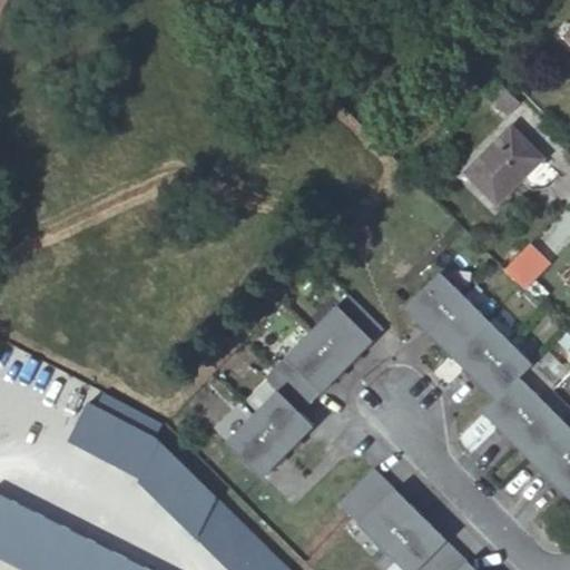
[(542,158),(511,126),(465,172),(497,204),(542,158)]
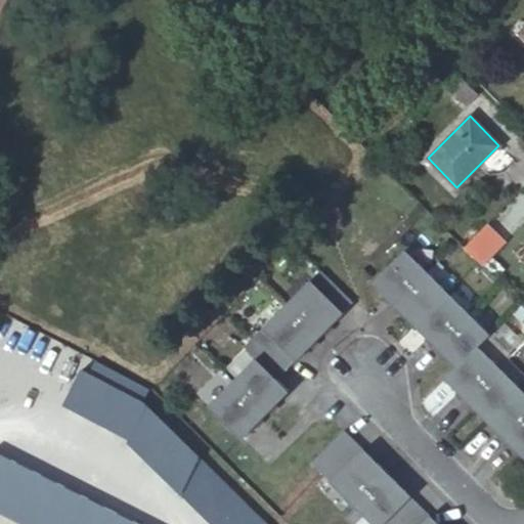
[(487,224),(464,248),(478,261),(482,265),(506,242),(487,224)]
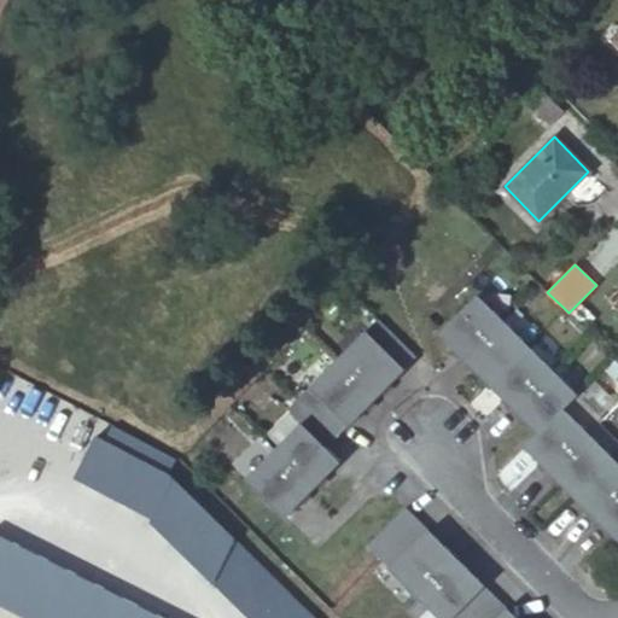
[(528,344),(477,295),(439,333),(490,383),(528,344)]
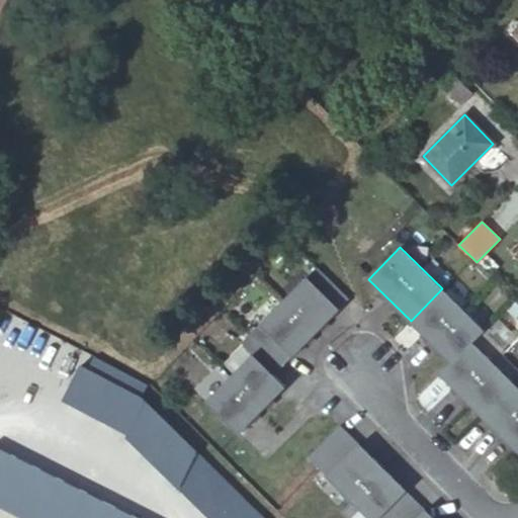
[(349,298),(318,267),(284,299),(285,299),(317,332),(349,298)]
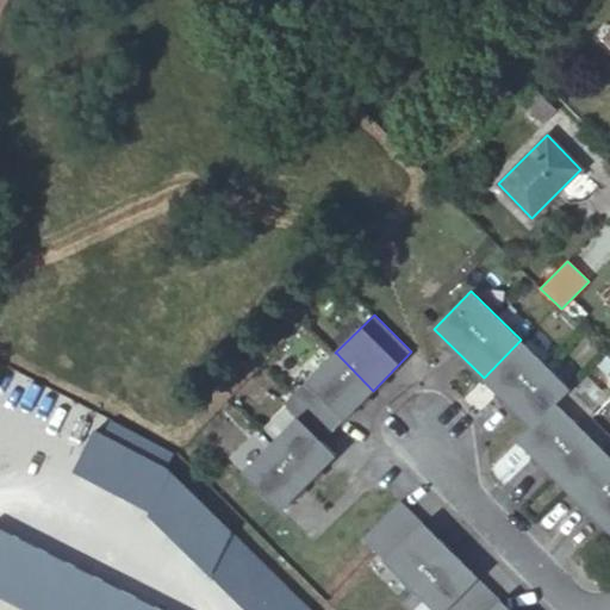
[(521,340),(484,378),(508,402),(546,365),(521,340)]
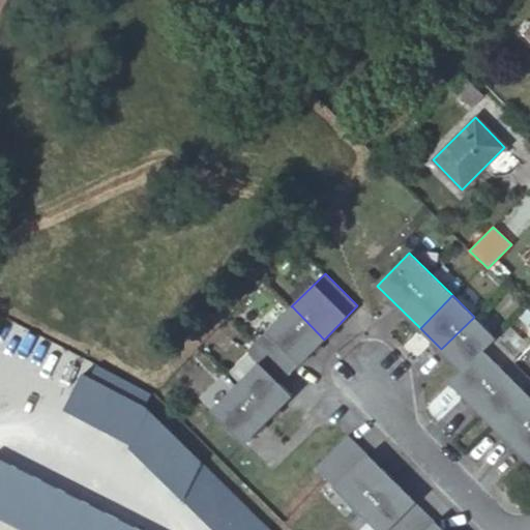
[(292,306),(291,306),(257,341),(258,341),(290,374),(324,340),(292,306)]
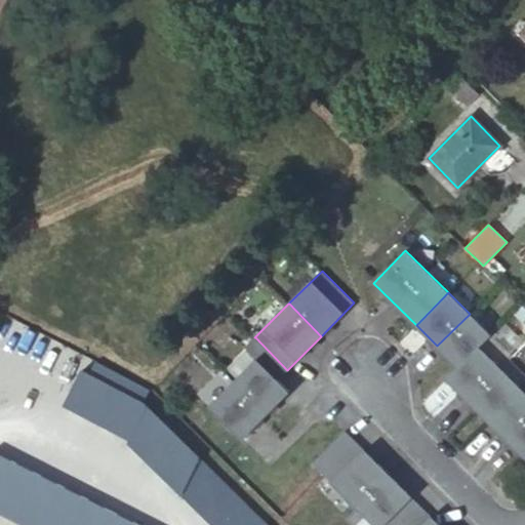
[(491,334),(470,314),(437,346),(458,366),(479,347),(491,334)]
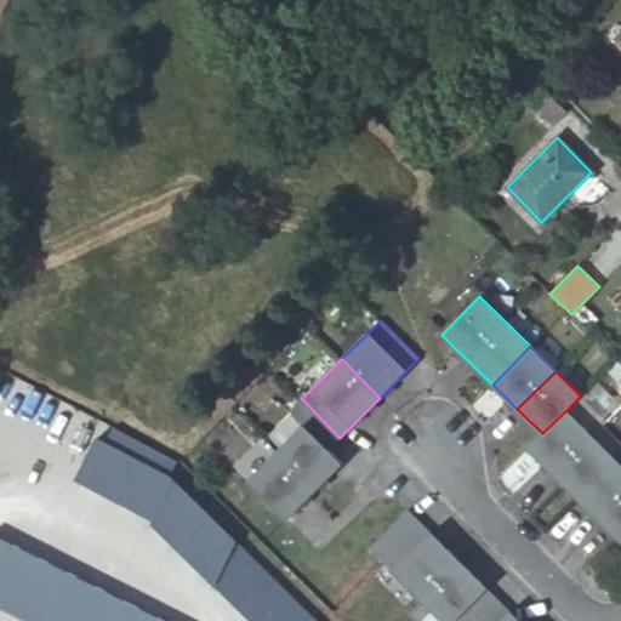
[(567,410),(592,436),(607,421),(581,396),(567,410)]
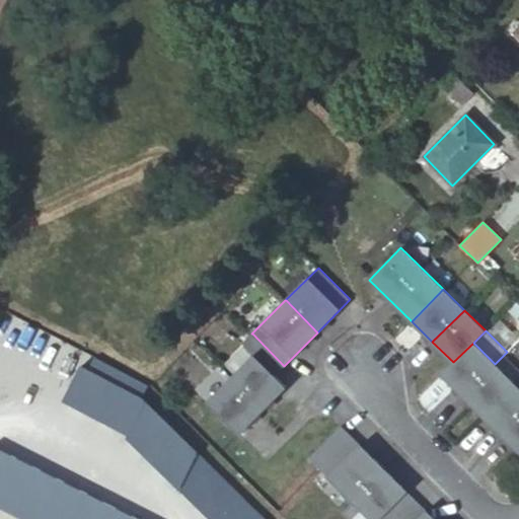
[(253,356),(231,378),(263,410),(286,387),(274,375),(284,366),(252,334),(251,334),(241,344),(253,356)]
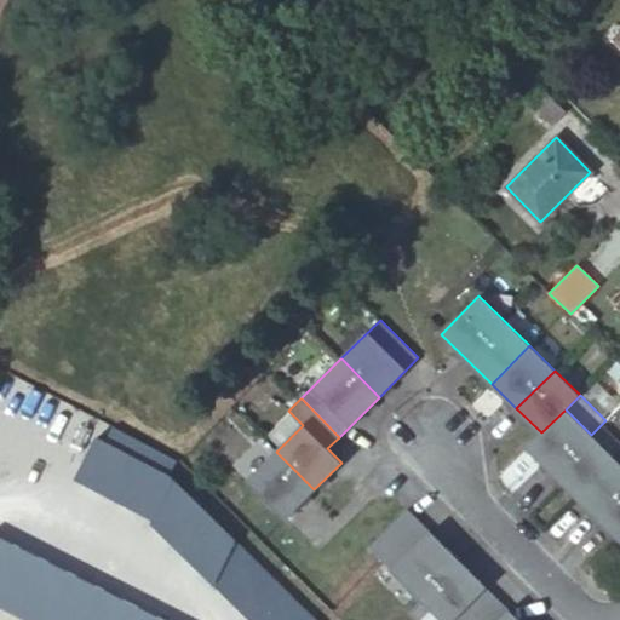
[(554,472),(591,435),(566,409),(541,432),(527,447),(554,472)]
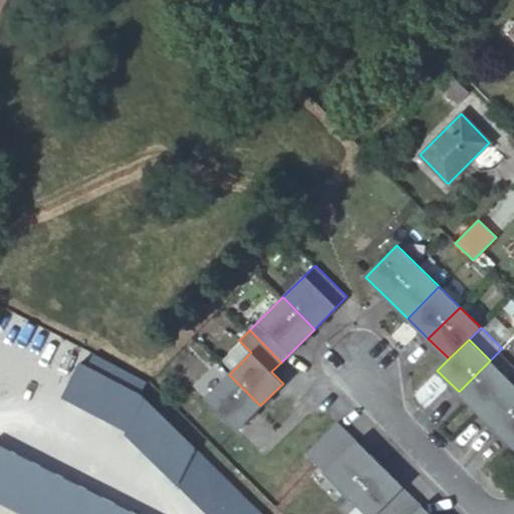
[(479,412),(510,380),(490,360),(459,392),(479,412)]
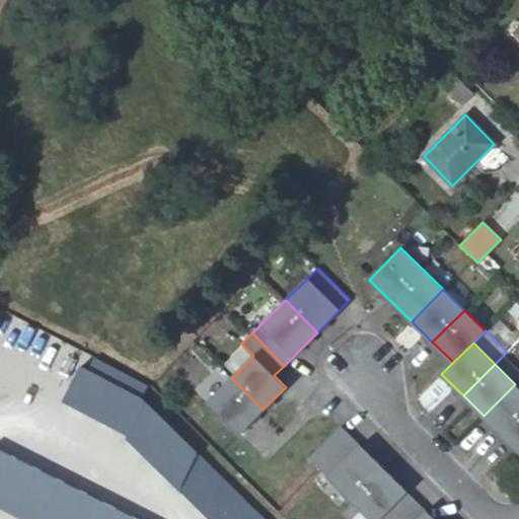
[(263,410),(231,378),(206,401),(238,434),(263,410)]
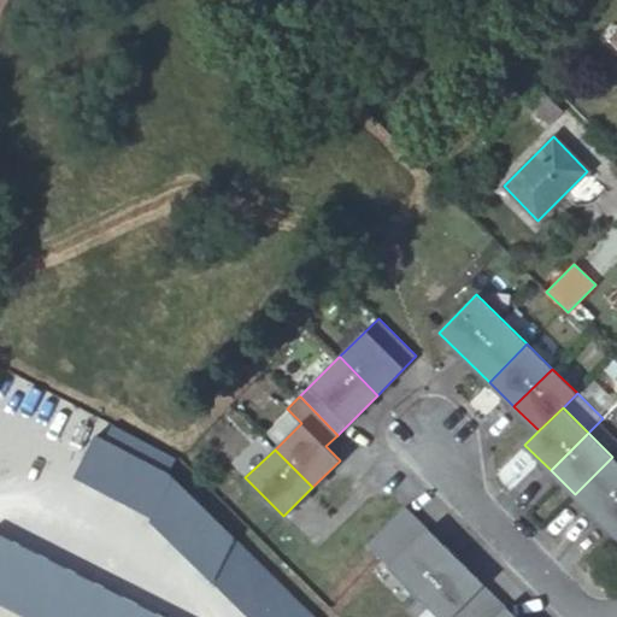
[(575,494),(616,536),(616,460),(612,457),(575,494)]
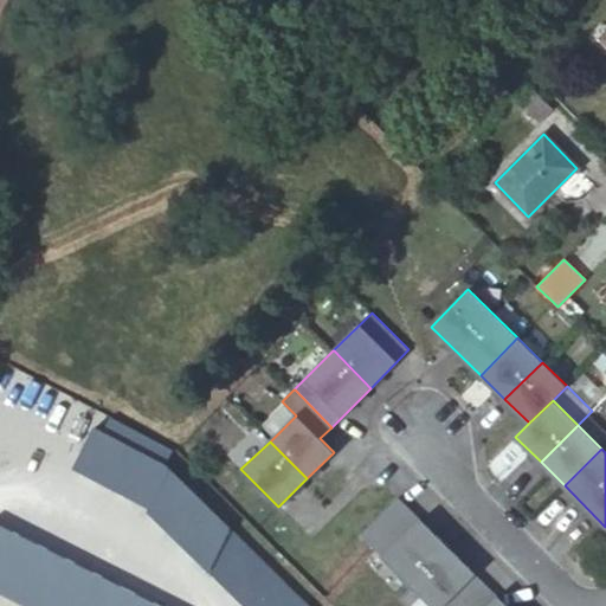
[(360,534),(372,546),(411,508),(399,496),(388,505),(360,534)]
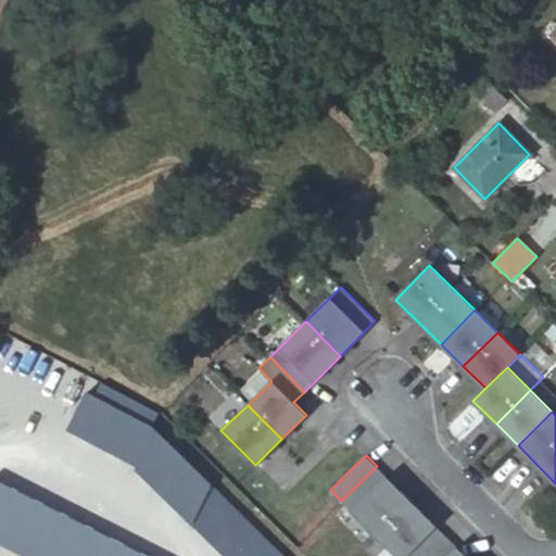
[(377,466),(341,501),(377,535),(412,501),(377,466)]
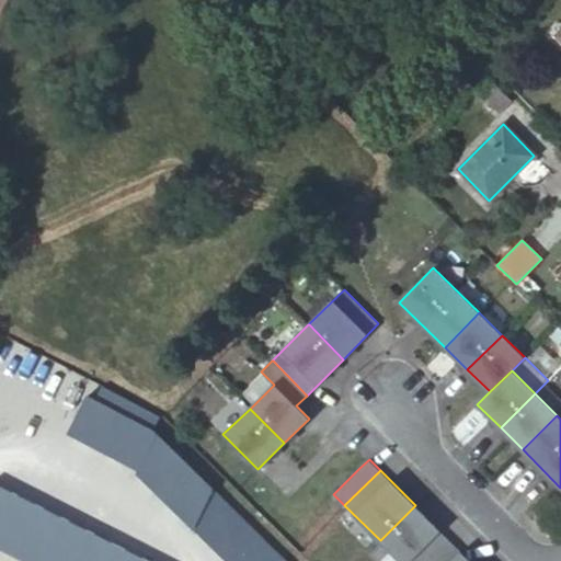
[(152,560),(0,487),(0,547),(29,560),(152,560)]
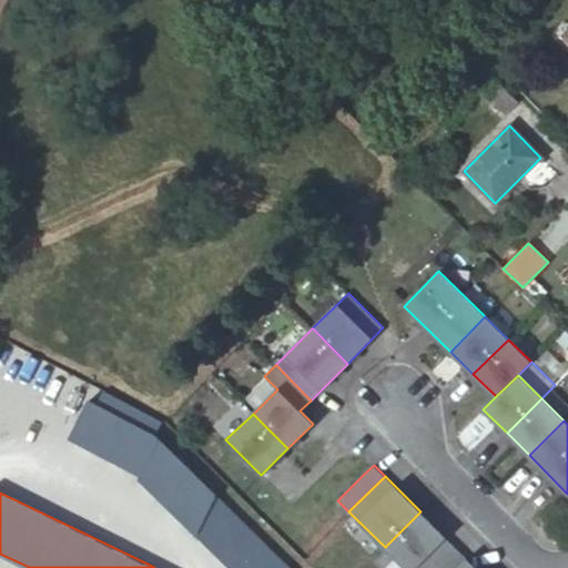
[(287,567),(214,495),(194,534),(227,567),(287,567)]
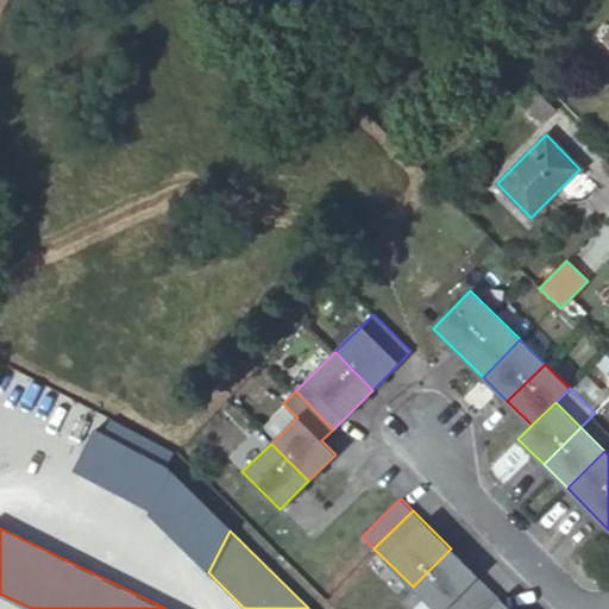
[(468,608),(490,588),(451,548),(413,586),(434,608),(468,608)]
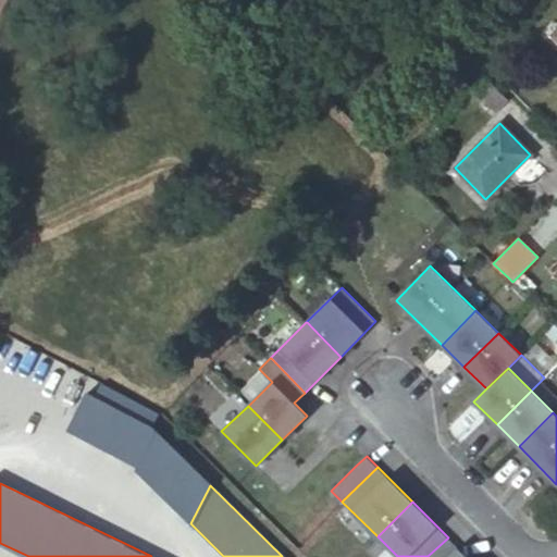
[(467,556),(448,537),(428,556),(467,556)]
